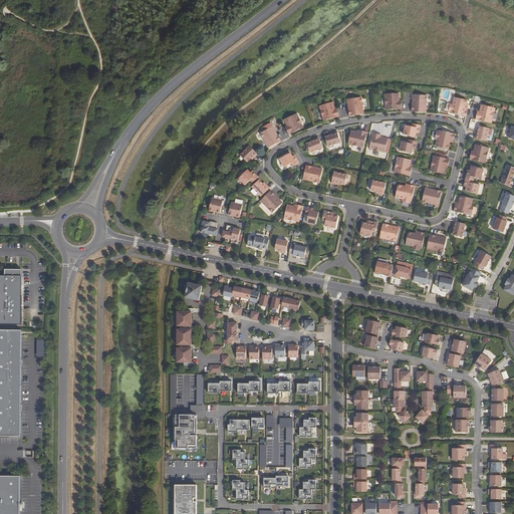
[(386,109),(402,109),(402,102),(399,102),(399,101),(400,101),(400,93),(384,94),(386,109)]
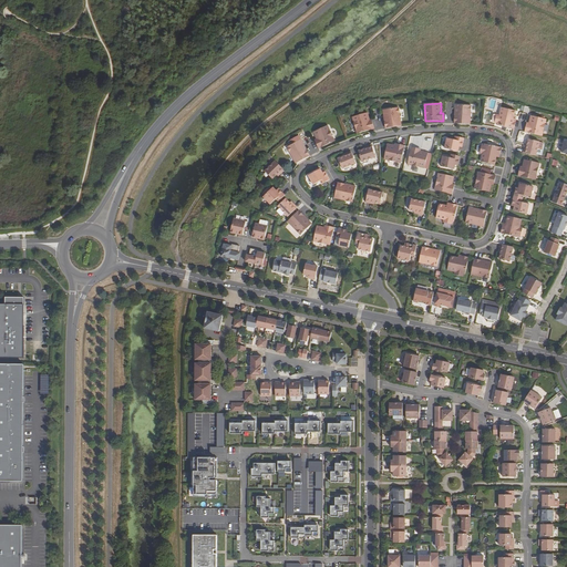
[(454,123),(470,124),(471,105),(455,104),(455,109),(456,109),(456,112),(455,111),(454,123)]
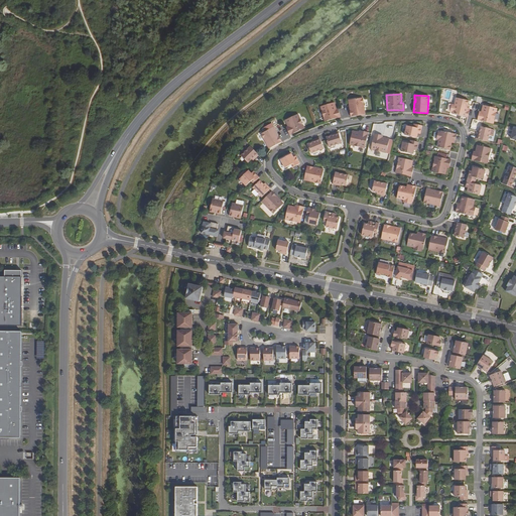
[(363,98),(349,100),(349,104),(351,104),(351,106),(349,106),(351,117),(365,115),(363,98)]
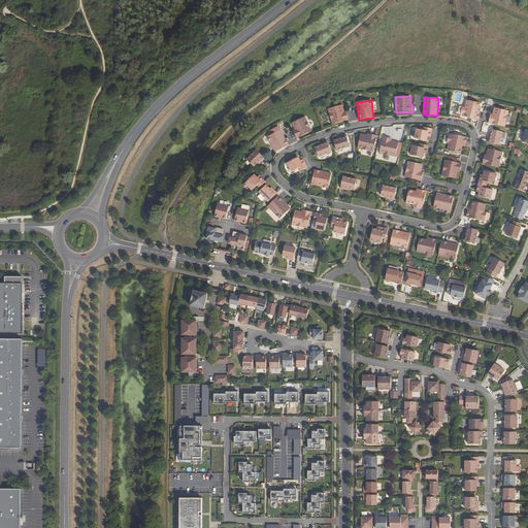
[(463,117),(479,121),(480,113),(477,112),(477,110),(480,103),(467,100),(465,107),(462,106),(461,114),(463,114),(463,117)]
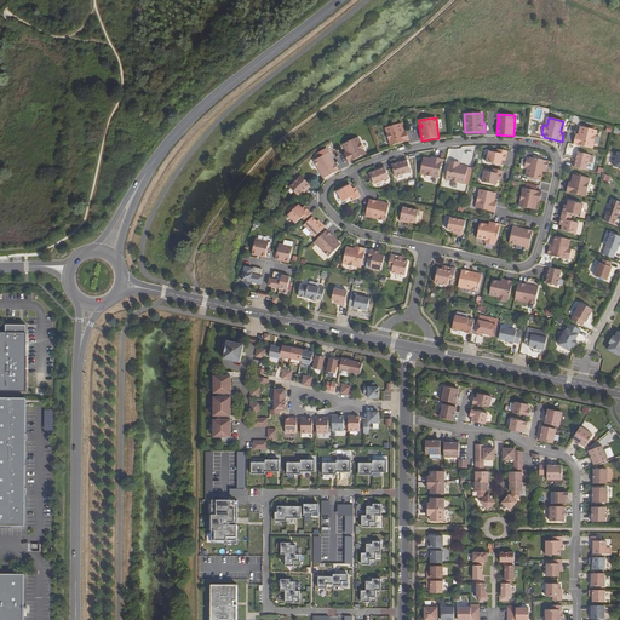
[(390,147),(409,141),(407,133),(403,133),(403,132),(405,132),(402,124),(385,128),(390,147)]
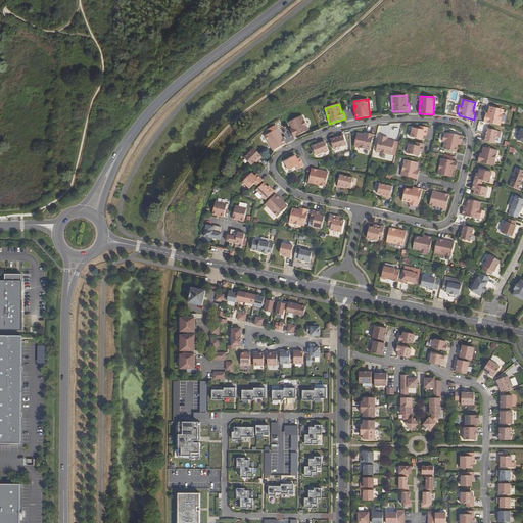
[(504,110),(489,106),(487,113),(488,114),(488,115),(485,114),(484,122),(500,126),(504,110)]
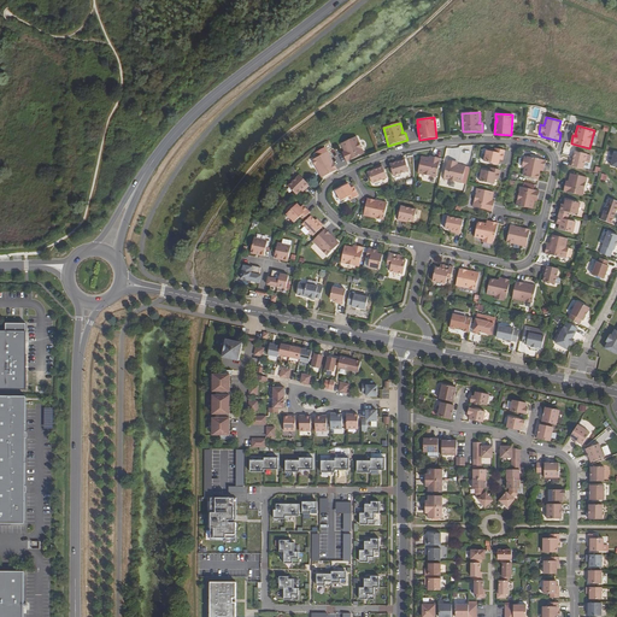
[(344,154),(346,162),(364,153),(357,136),(341,144),(345,152),(346,151),(346,153),(344,154)]
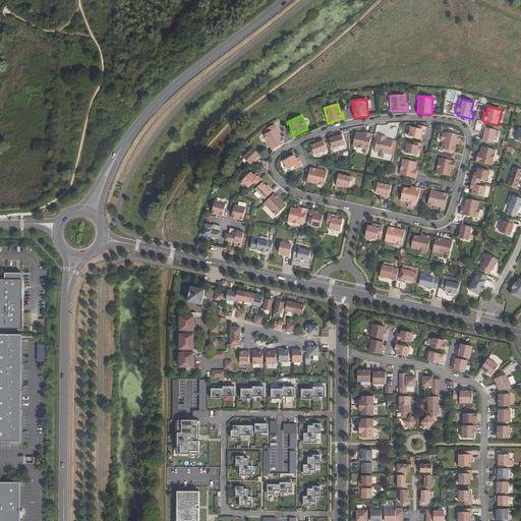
[(277,148),(285,143),(279,133),(278,134),(277,132),(279,131),(275,125),(267,129),(269,132),(264,135),(272,151),(277,148)]
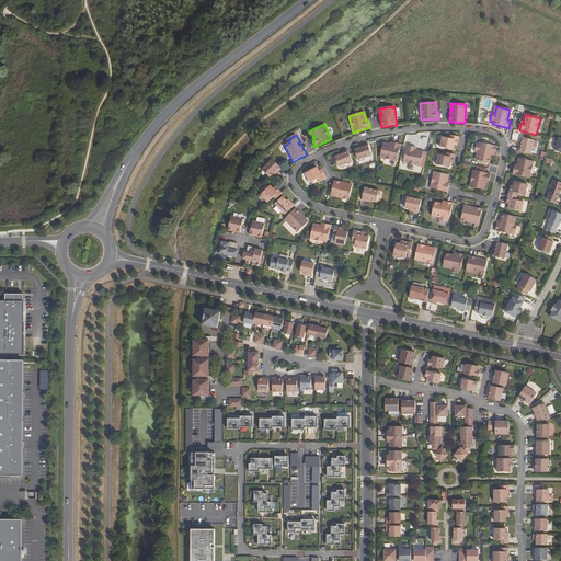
[(439,147),(454,150),(455,146),(455,144),(457,144),(459,137),(450,135),(449,138),(443,137),(439,147)]
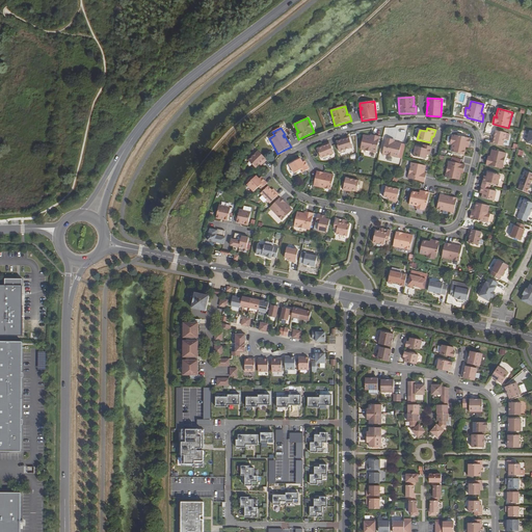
[(491,139),(490,143),(503,147),(506,133),(496,130),(495,136),(494,139),(491,139)]
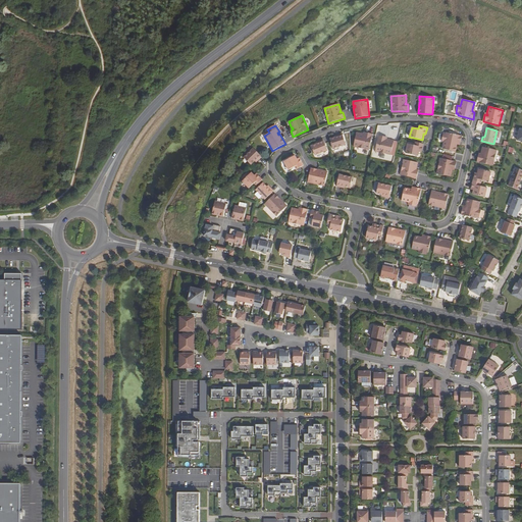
[(369,150),(372,134),(366,133),(365,136),(364,135),(364,134),(357,133),(354,147),(369,150)]
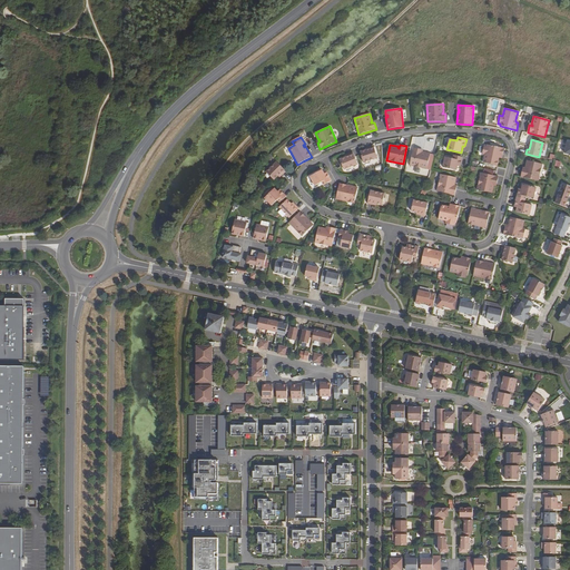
[(483,163),(498,166),(499,157),(500,155),(502,156),(504,148),(487,145),(487,146),(484,146),(482,154),(485,155),(483,163)]
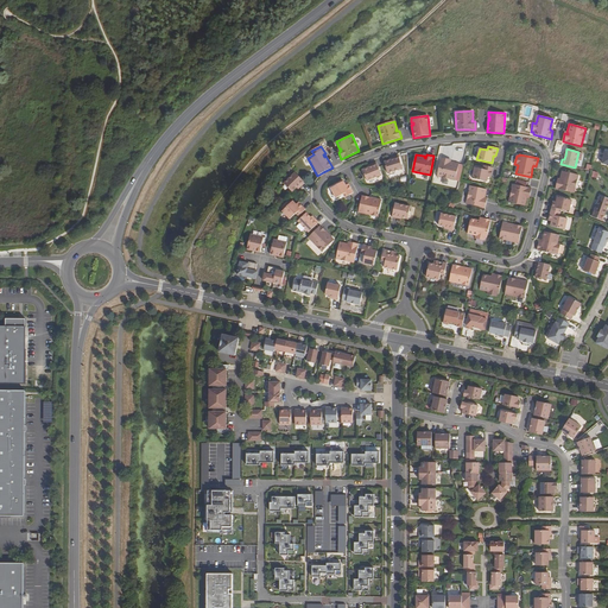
[(403,169),(398,156),(394,157),(394,158),(391,160),(384,162),(387,173),(403,169)]
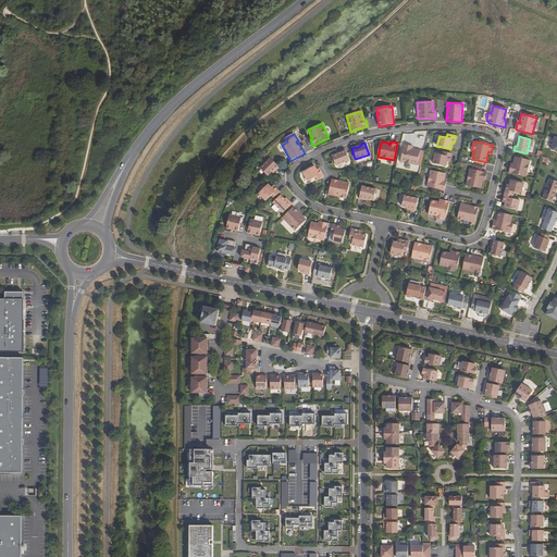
[(417,165),(420,150),(412,148),(412,149),(410,149),(411,146),(404,145),(400,162),(417,165)]
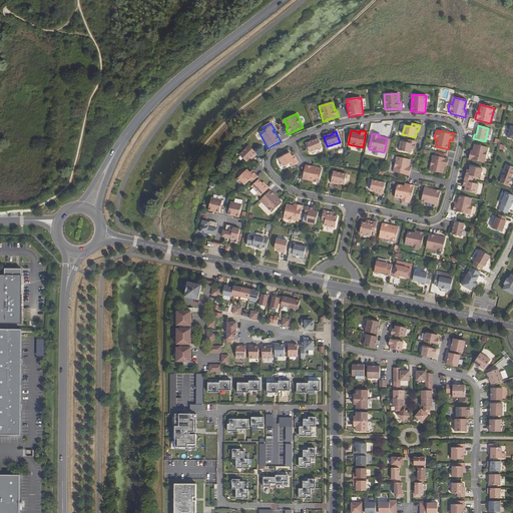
[(322,147),(318,136),(314,138),(315,140),(311,141),(306,143),(310,152),(322,147)]
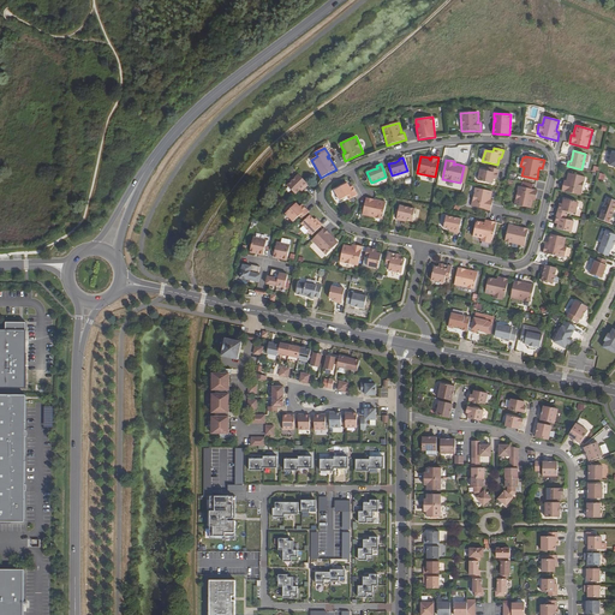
[(478,180),(493,184),(494,179),(494,177),(497,178),(499,169),(490,167),(489,171),(481,169),(478,180)]
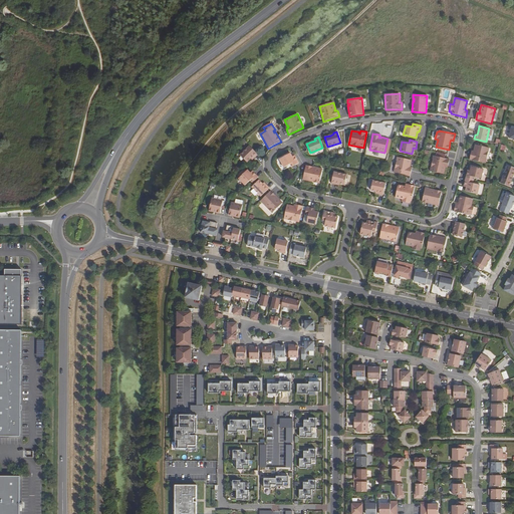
[(470,160),(485,163),(489,148),(475,145),(474,152),(474,154),(471,153),(470,160)]
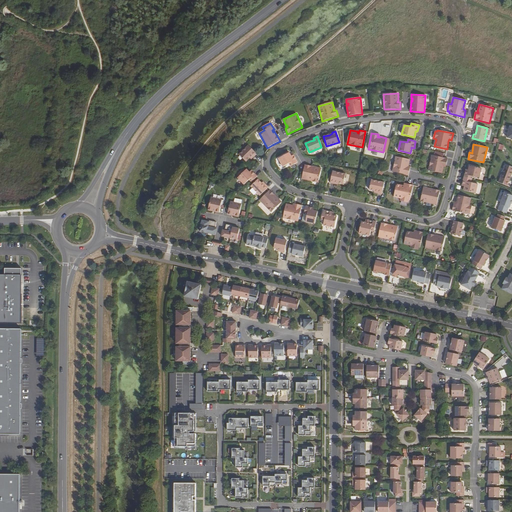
[(239,154),(246,161),(250,158),(253,155),(254,156),(257,154),(248,145),(239,154)]
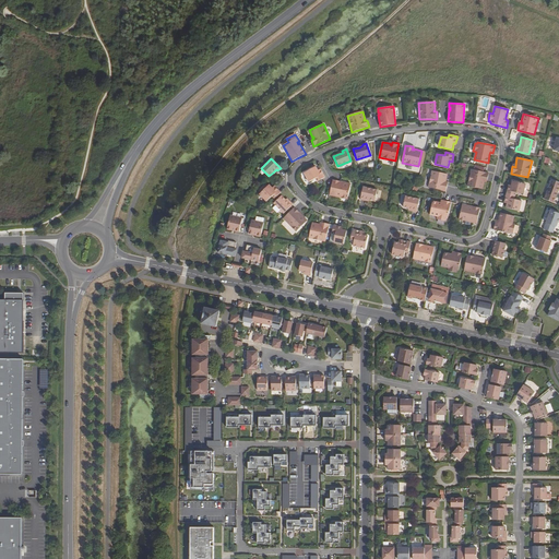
[(318,181),(324,177),(321,170),(319,173),(318,170),(316,166),(304,173),(309,182),(316,178),(318,181)]
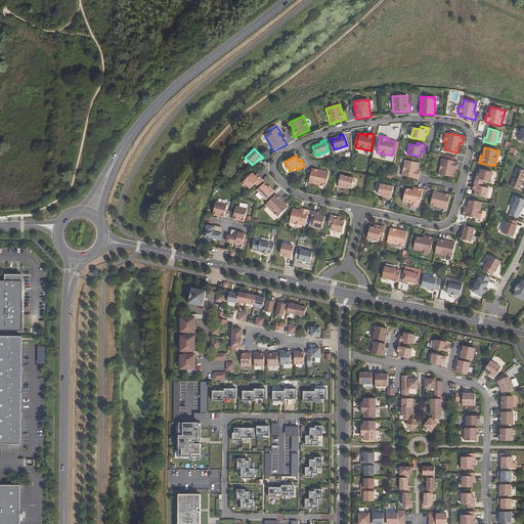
[(438,174),(452,177),(454,170),(453,170),(453,169),(456,169),(459,163),(442,159),(438,174)]
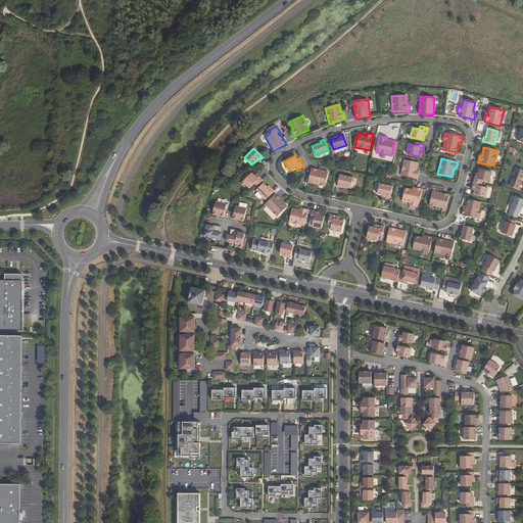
[(400,176),(417,179),(419,172),(416,172),(416,171),(417,171),(419,162),(405,159),(400,176)]
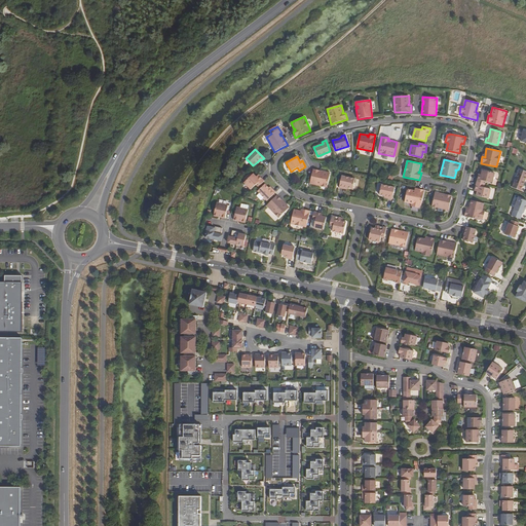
[(511,187),(519,190),(525,172),(517,168),(511,187)]
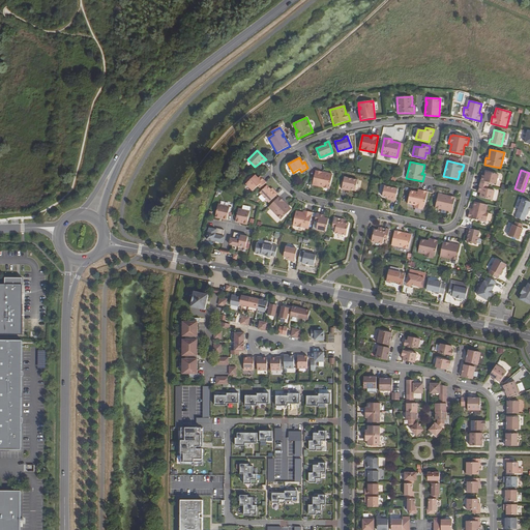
[(313,185),(329,188),(332,174),(328,174),(328,175),(326,175),(326,173),(323,172),(316,171),(313,185)]
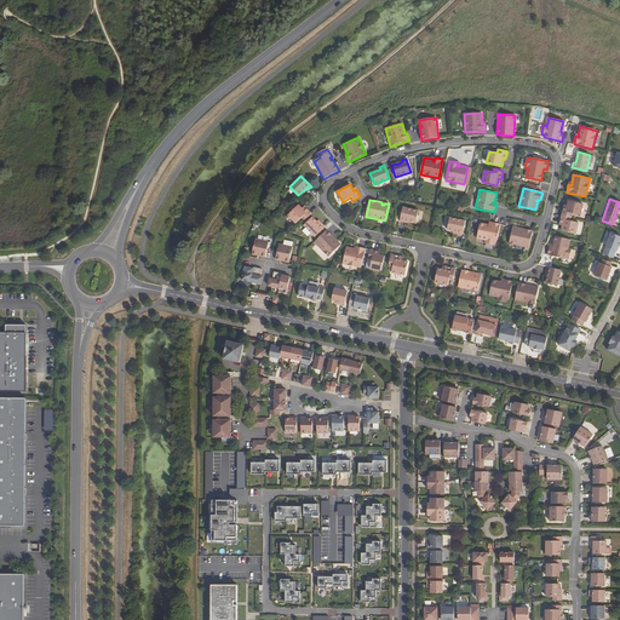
[(563,207),(562,216),(572,217),(572,213),(580,216),(584,205),(568,201),(567,206),(567,208),(563,207)]
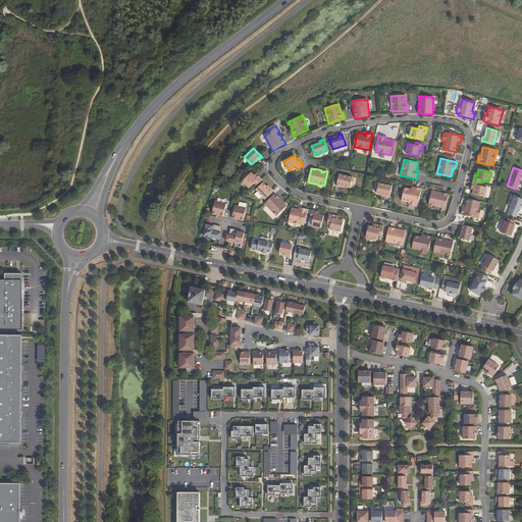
[(256,186),(262,179),(257,175),(256,176),(254,175),(251,172),(250,174),(247,172),(242,177),(244,179),(243,181),(249,189),(254,184),(256,186)]
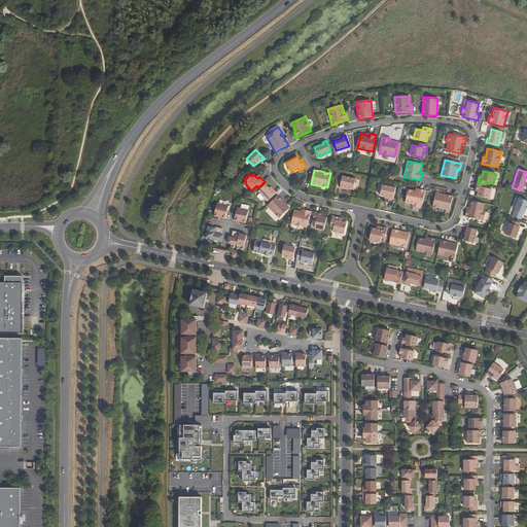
[(343,176),(340,188),(344,188),(344,187),(348,188),(353,189),(356,179),(343,176)]
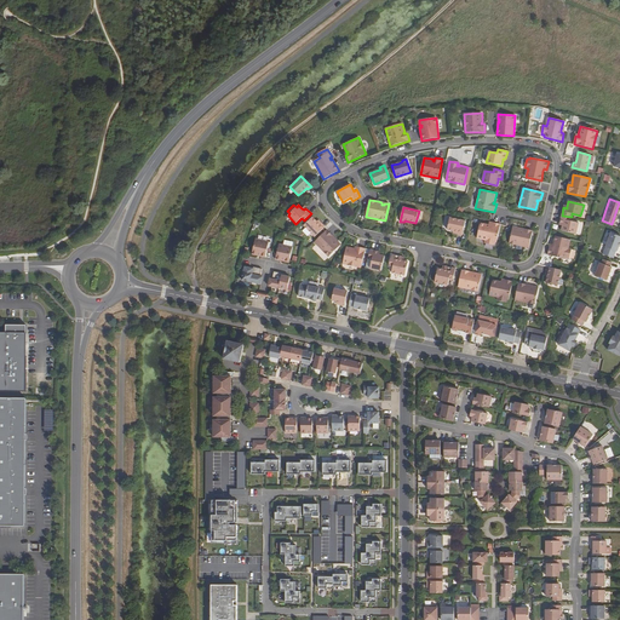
[(562,230),(577,234),(579,223),(570,222),(572,217),(562,216),(560,223),(563,224),(563,225),(562,230)]
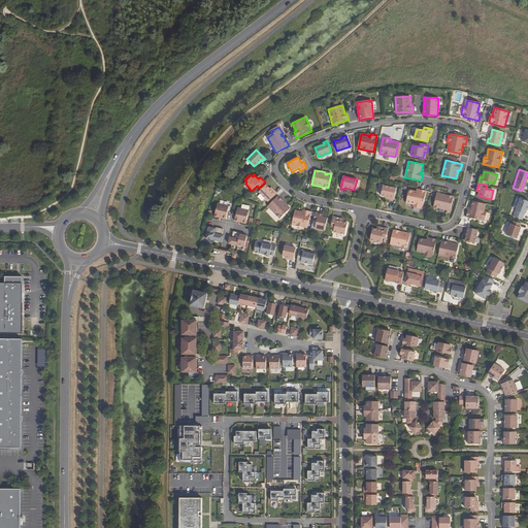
[(268,202),(276,193),(274,191),(272,192),(270,189),(266,185),(259,192),(268,202)]
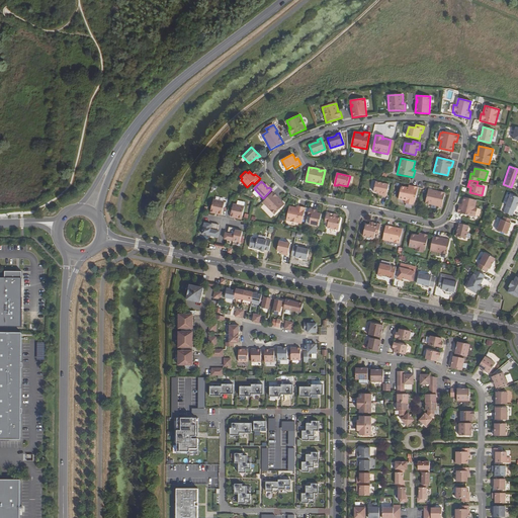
[(375,182),(373,191),(379,193),(382,194),(382,195),(386,196),(389,185),(375,182)]
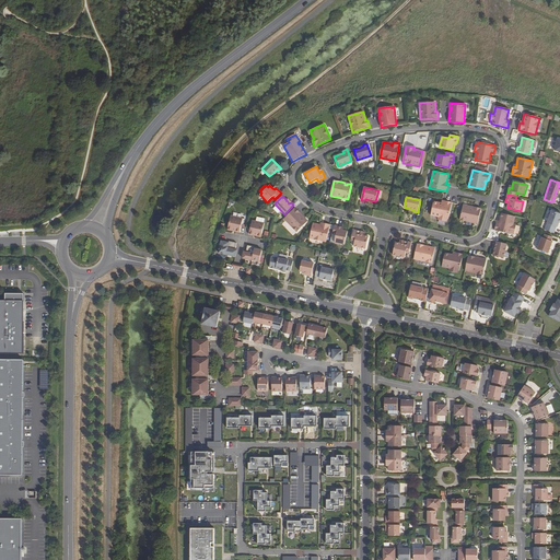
[(448,219),(452,202),(445,201),(444,203),(442,203),(433,201),(431,216),(439,217),(438,220),(446,222),(446,219),(448,219)]
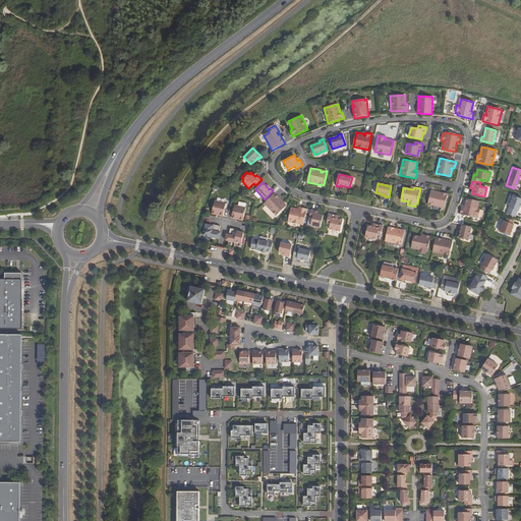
[(445,209),(448,194),(437,191),(437,193),(435,192),(435,191),(430,190),(427,205),(445,209)]
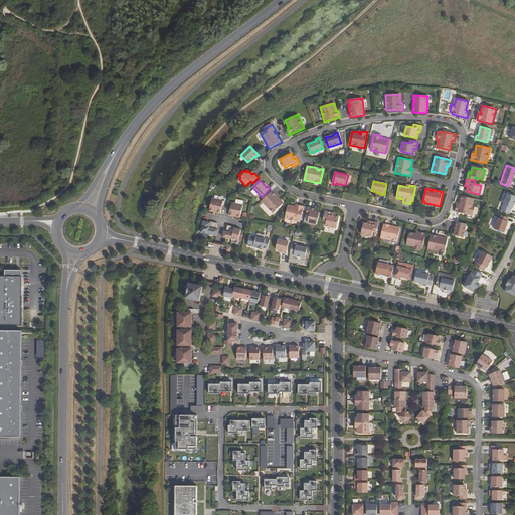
[(261,201),(273,213),(283,203),(281,200),(280,201),(278,200),(279,199),(272,191),(265,197),(261,201)]
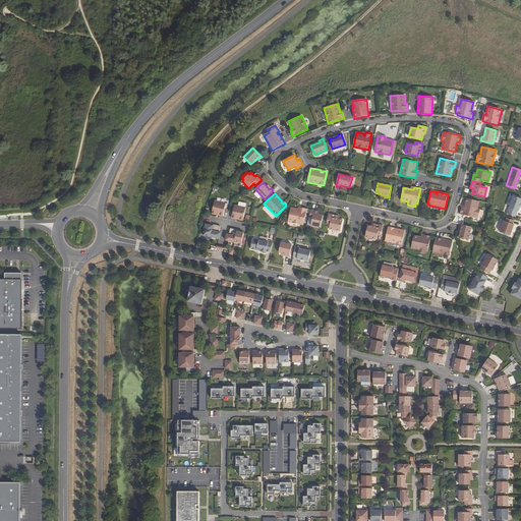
[(507,214),(515,217),(517,211),(518,212),(520,204),(520,198),(514,196),(507,214)]
